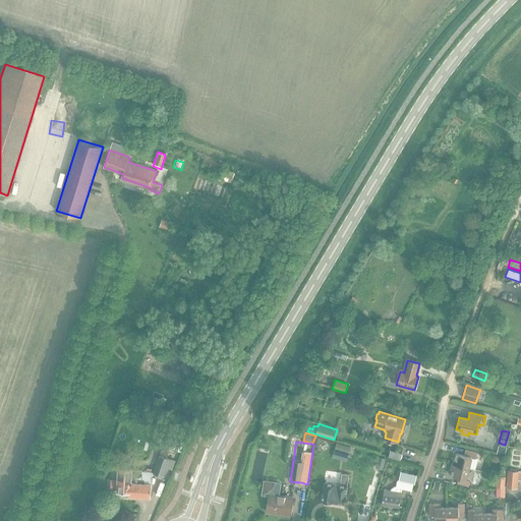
[(337,444),(335,450),(348,454),(350,448),(337,444)]
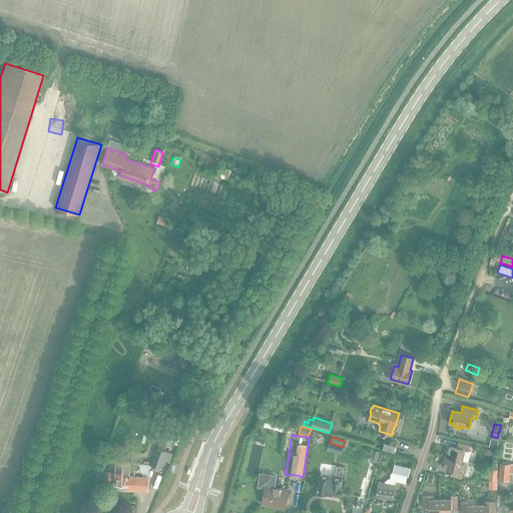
[(497,449),(499,441),(490,439),(489,447),(497,449)]
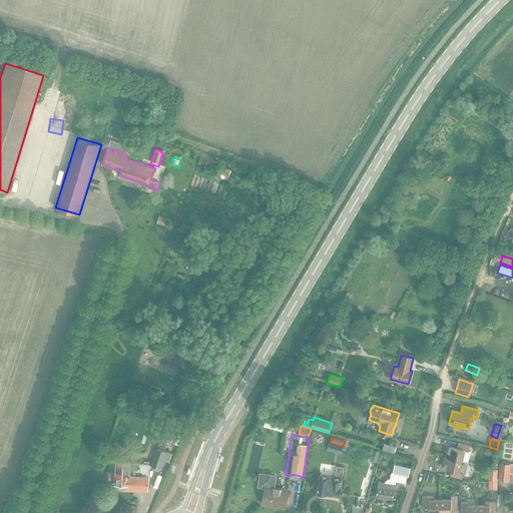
[(446,457),(462,461),(464,451),(468,451),(470,445),(458,443),(457,448),(449,447),(448,451),(447,451),(446,457)]
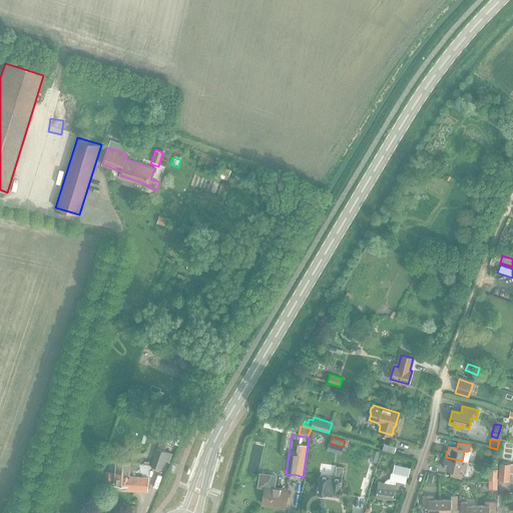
[(169,463),(173,453),(165,451),(166,447),(158,444),(151,466),(161,469),(164,461),(169,463)]
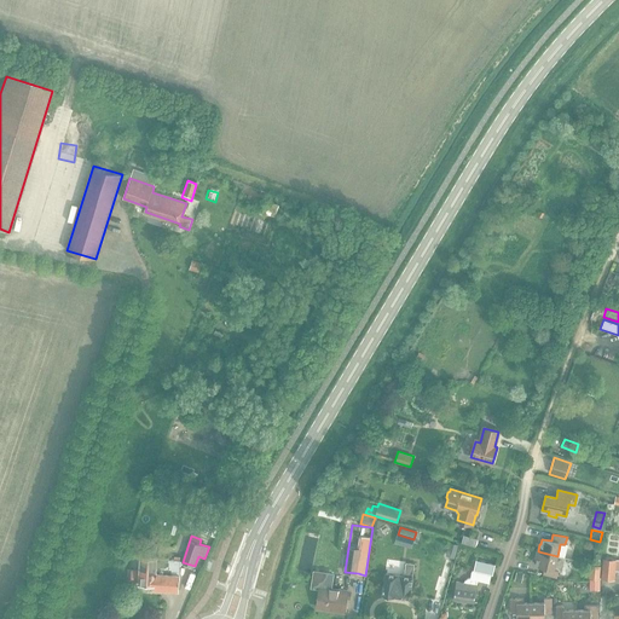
[(457,545),(450,543),(446,555),(453,557),(457,545)]
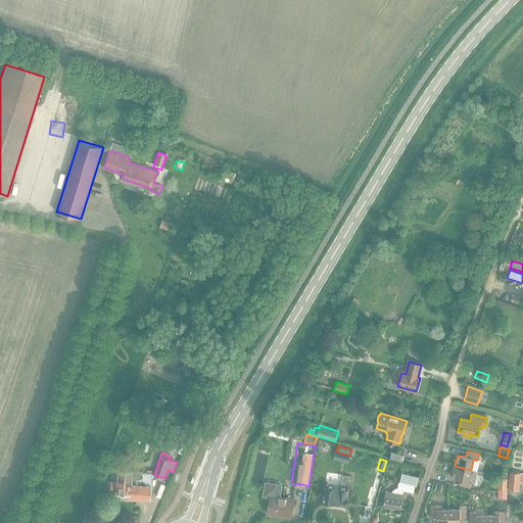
[(477,472),(471,470),(455,466),(453,473),(454,473),(453,477),(460,479),(459,485),(471,488),(472,482),(475,483),(477,472)]
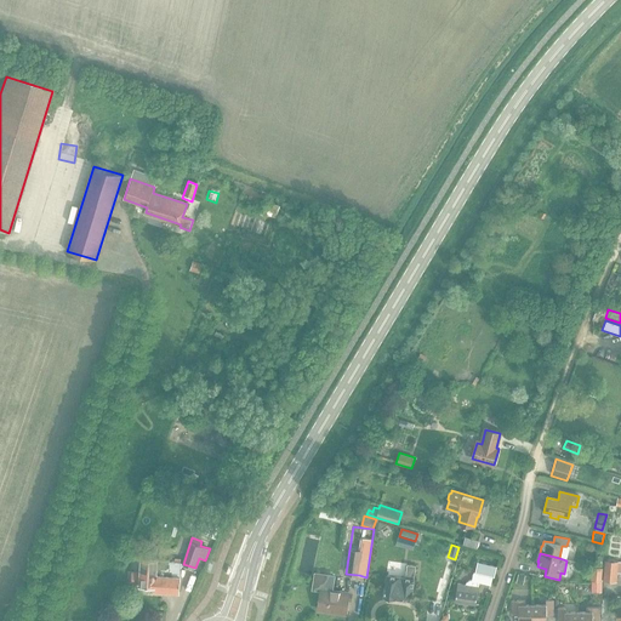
[(132,571),(131,585),(140,585),(140,586),(155,587),(154,591),(180,592),(181,577),(180,577),(181,562),(158,560),(158,559),(141,558),(141,573),(132,571)]
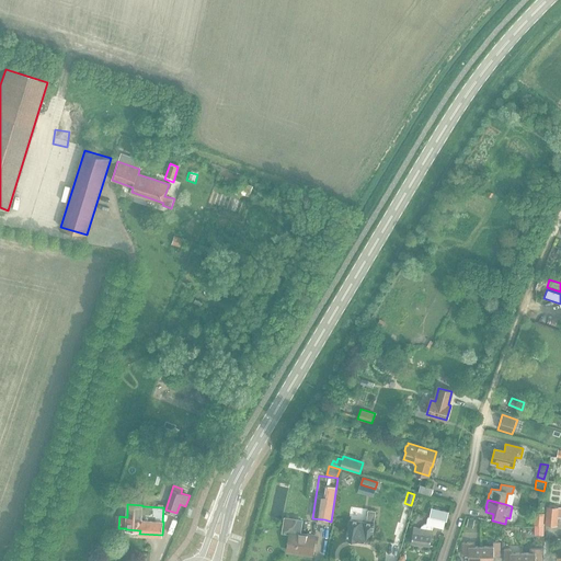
[(430,516),(446,521),(448,512),(432,507),(430,516)]
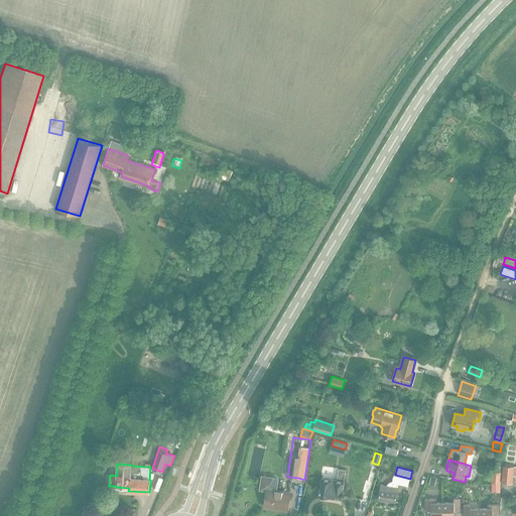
[(502,483),(512,483),(513,467),(503,467),(502,483)]
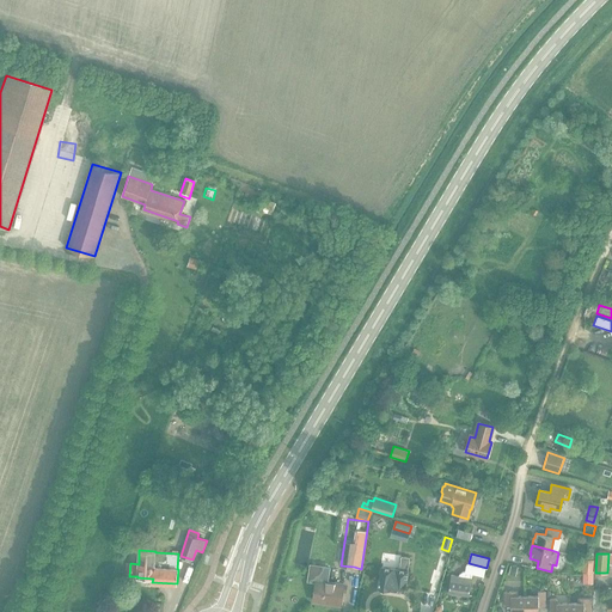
[(409,570),(408,570),(409,558),(402,557),(399,569),(381,567),(378,588),(405,592),(409,570)]
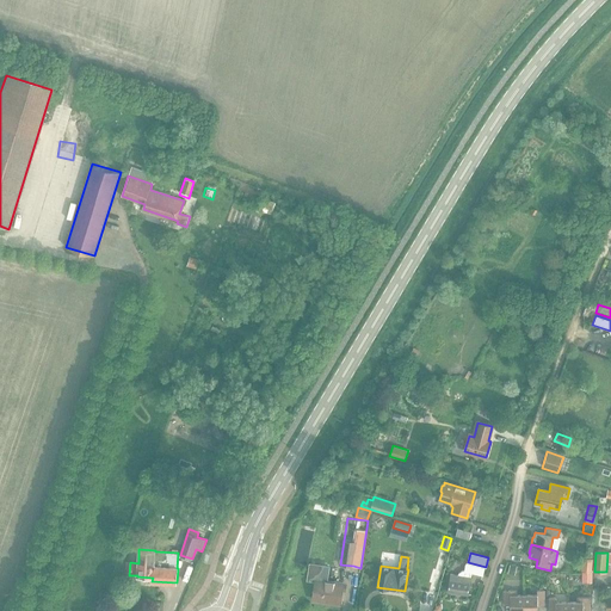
[(471,573),(483,575),(485,568),(466,563),(464,571),(463,571),(458,573),(458,575),(450,574),(449,592),(469,594),(470,576),(471,573)]
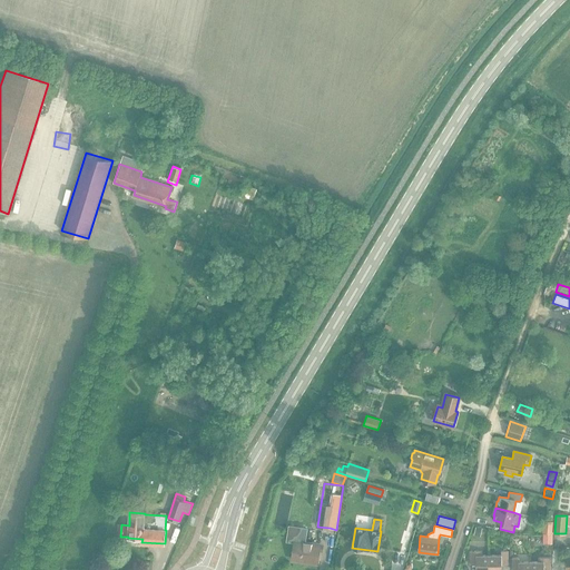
[(292,559),(317,563),(320,544),(294,541),(292,559)]
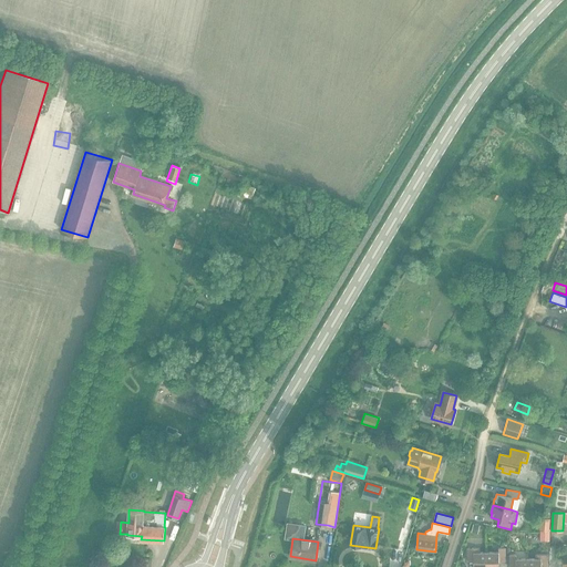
[(467,538),(468,547),(477,547),(477,538),(467,538)]
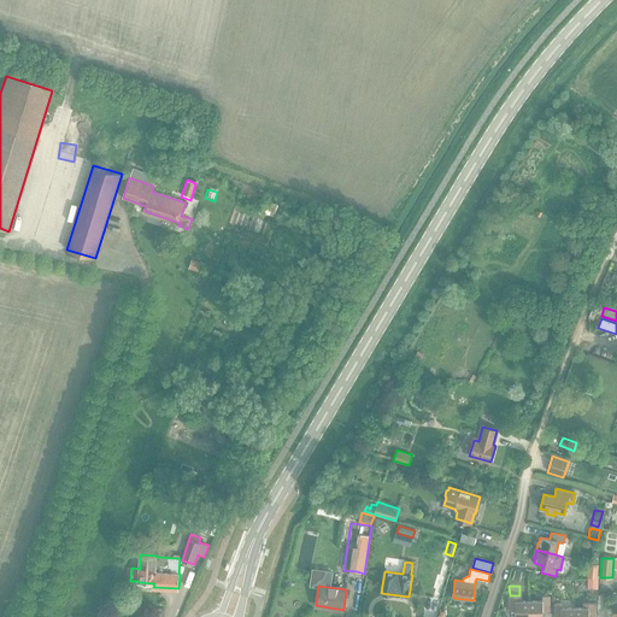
[(529,616),(529,601),(522,601),(522,597),(509,597),(509,611),(516,611),(515,616),(529,616)]
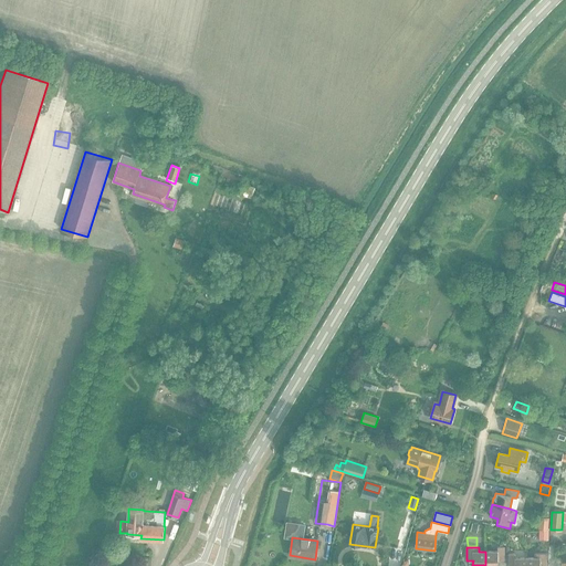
[(485,552),(485,565),(498,565),(498,561),(504,561),(504,547),(498,547),(498,552),(485,552)]
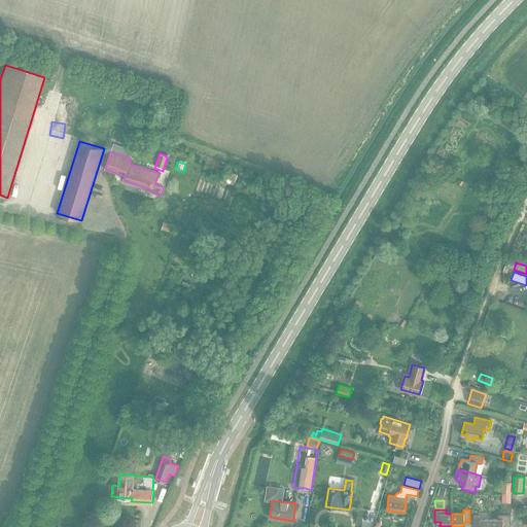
[(491,520),(491,526),(508,526),(508,515),(497,516),(498,520),(491,520)]
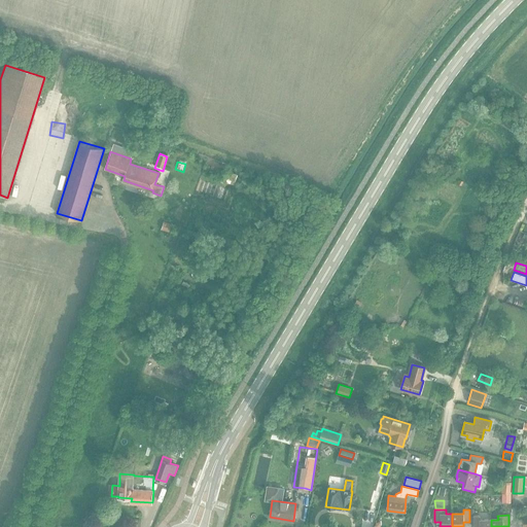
[(491,526),(491,520),(480,520),(480,516),(473,516),(473,526),(491,526)]
